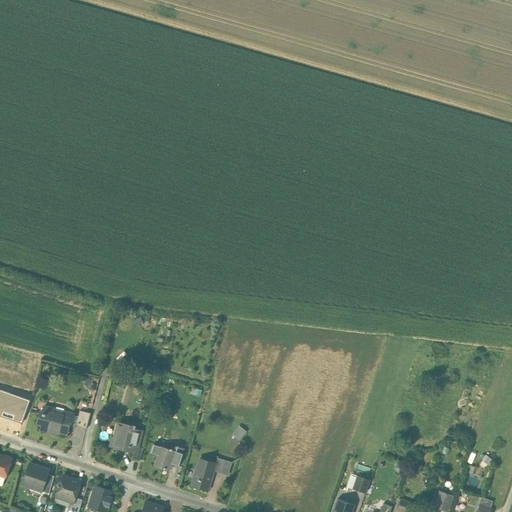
[(63,415),(54,412),(55,410),(44,407),(42,413),(40,412),(37,422),(42,423),(41,429),(59,433),(60,432),(67,434),(70,423),(72,423),(74,415),(64,412),(63,415)]
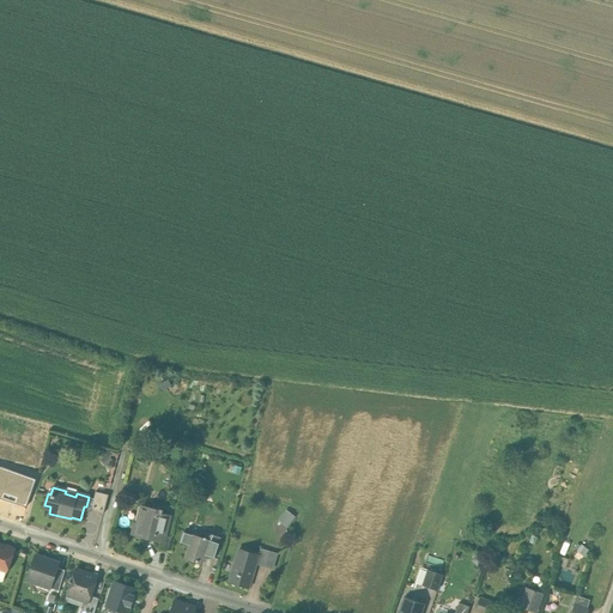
[(108,495),(96,491),(91,508),(104,511),(108,495)]
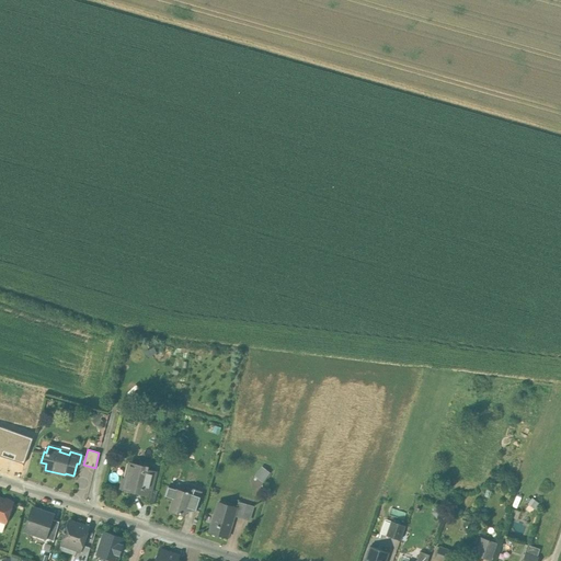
[(146,465),(135,461),(134,462),(135,462),(132,479),(124,477),(121,489),(132,491),(132,489),(148,493),(148,494),(150,488),(155,470),(147,468),(148,465),(146,464),(146,465)]
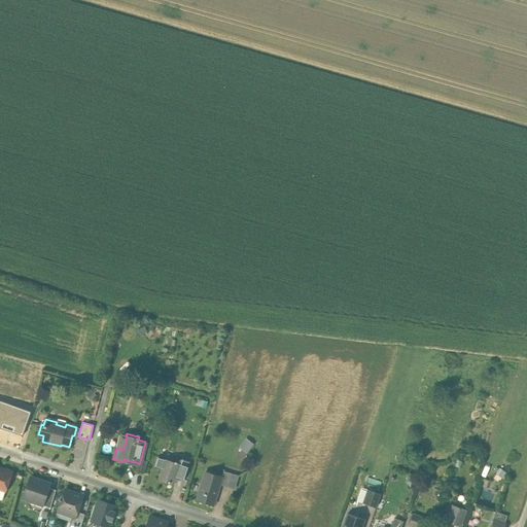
[(239,446),(246,452),(252,443),(245,437),(239,446)]
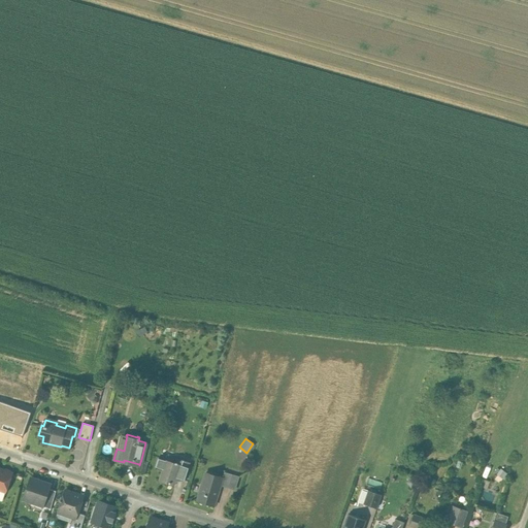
[(174,463),(158,458),(156,467),(163,469),(160,480),(159,480),(159,481),(174,486),(174,485),(173,484),(175,477),(178,479),(184,461),(176,458),(174,463)]
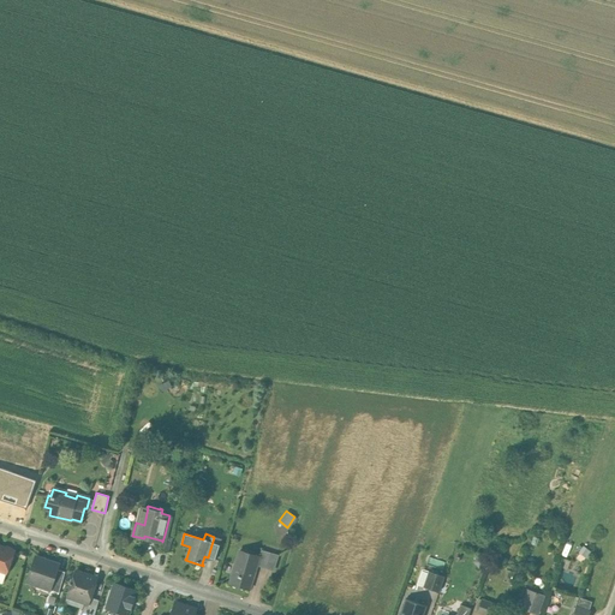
[(172,537),(165,535),(162,542),(162,541),(160,550),(168,553),(172,537)]
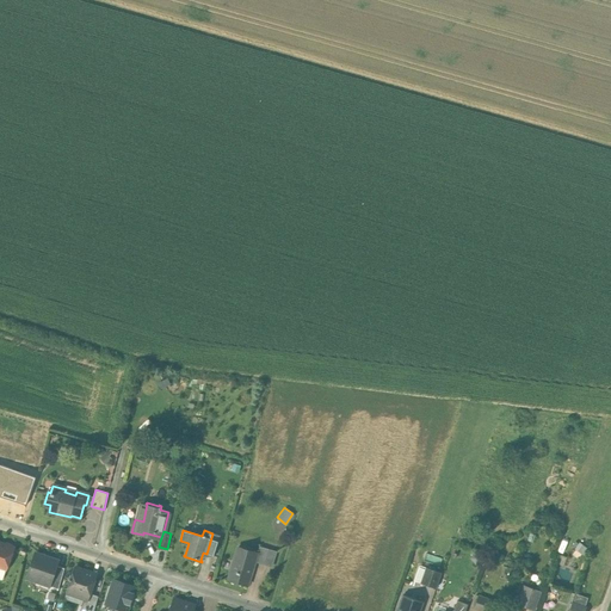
[(213,534),(207,554),(213,555),(211,556),(213,557),(220,536),(213,534)]
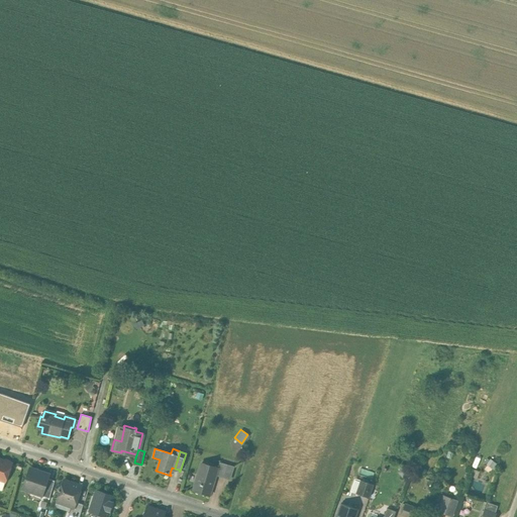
[(4,460),(0,458),(0,480),(5,482),(12,462),(10,462),(10,460),(5,459),(4,460)]
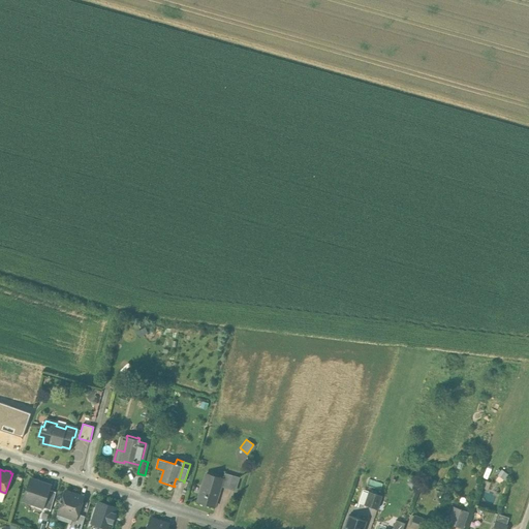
[(232,475),(224,473),(223,478),(223,479),(221,487),(228,489),(232,475)]
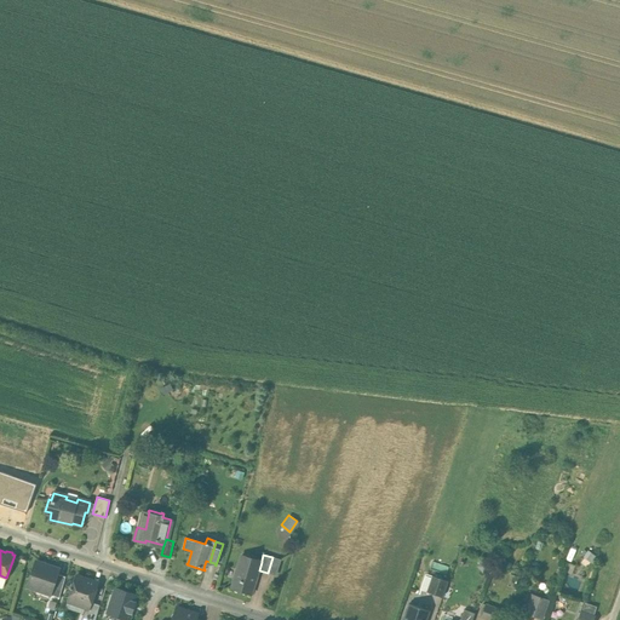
[(262,561),(241,556),(231,589),(252,595),(259,570),(262,562),(262,561)]
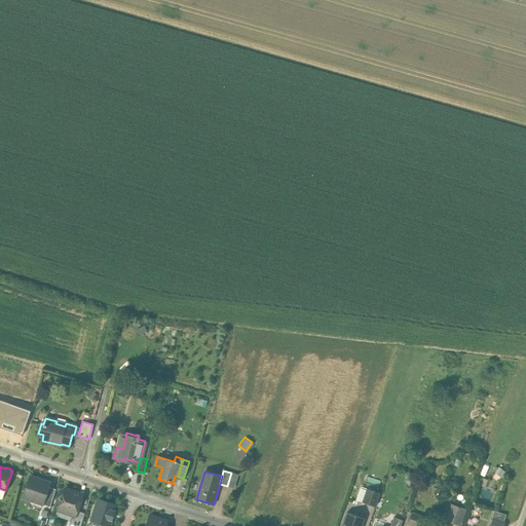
[(50,483),(31,476),(23,497),(43,504),(48,487),(50,483)]
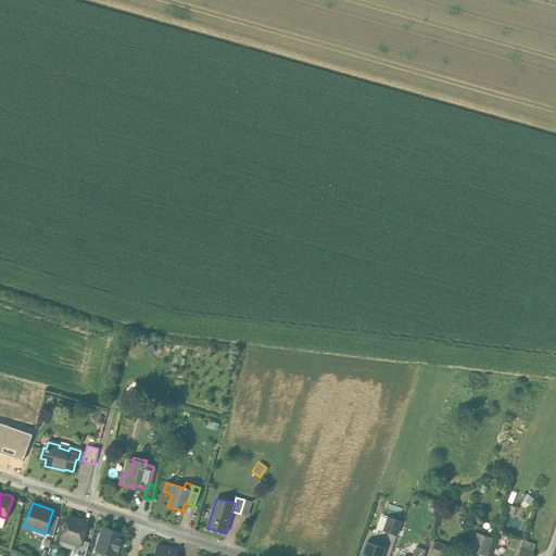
[(523,508),(508,503),(505,510),(520,517),(523,508)]
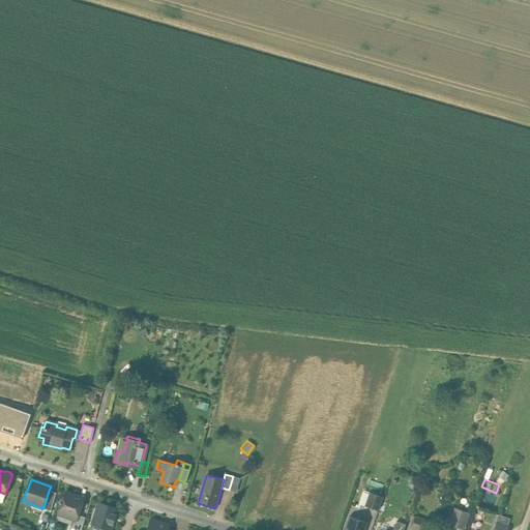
[(56,493),(49,491),(43,508),(51,510),(56,493)]
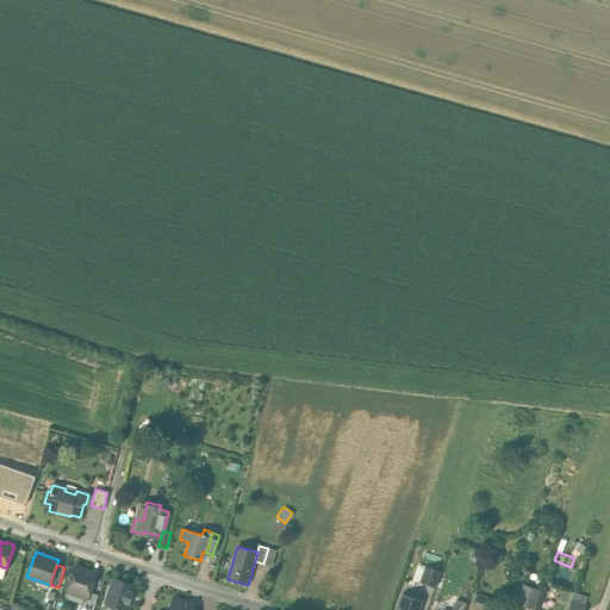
[(75,566),(69,582),(74,590),(81,592),(83,598),(88,599),(91,592),(97,573),(75,566)]
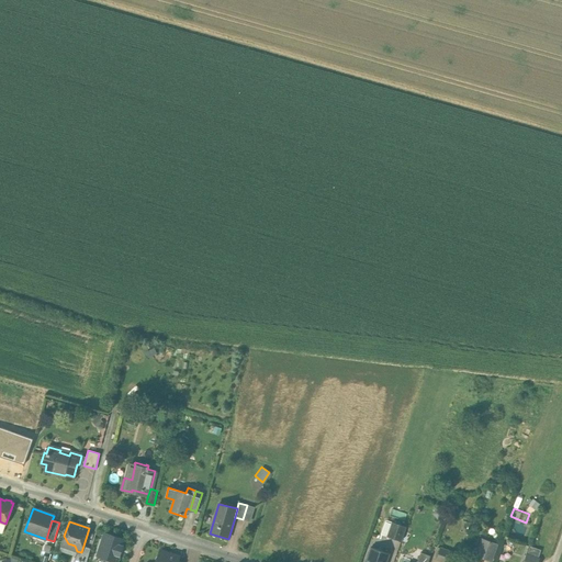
[(406,527),(392,521),(386,537),(401,541),(406,527)]
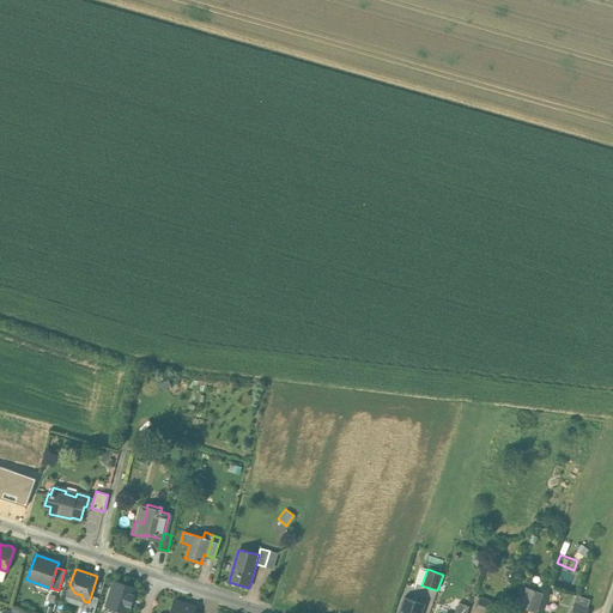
[(104,606),(125,612),(128,612),(138,588),(113,581),(104,606)]
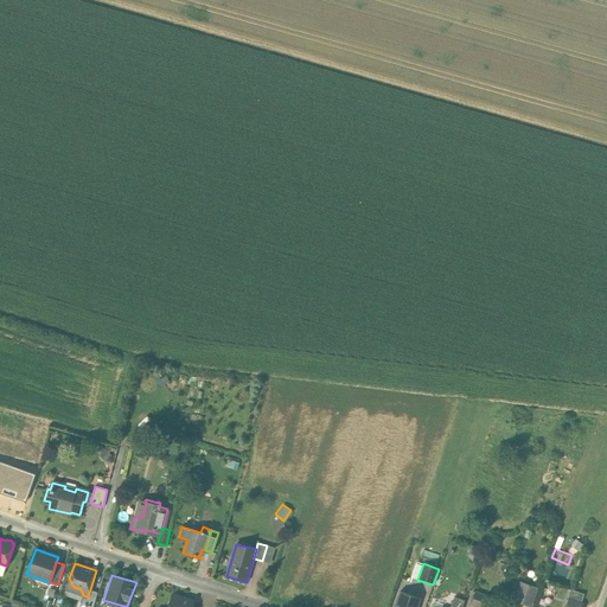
[(537,588),(521,582),(515,600),(530,606),(537,588)]
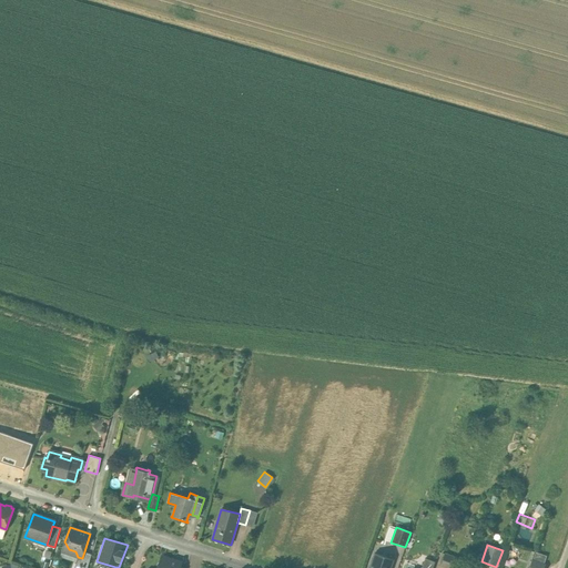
[(82,558),(78,557),(73,567),(87,567),(91,555),(84,551),(82,558)]
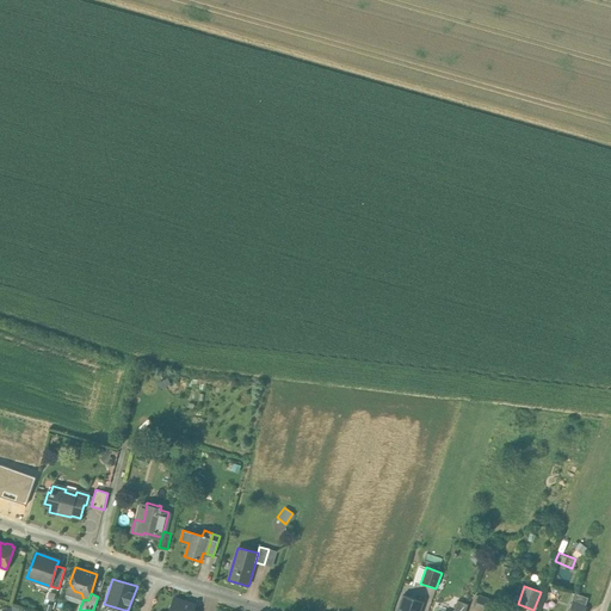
[(419,610),(424,602),(403,594),(396,610),(419,610)]
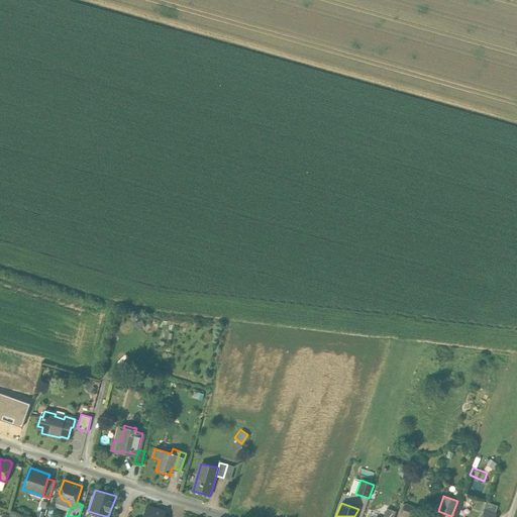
[(416,516),(419,509),(405,504),(401,515),(407,516),(416,516)]
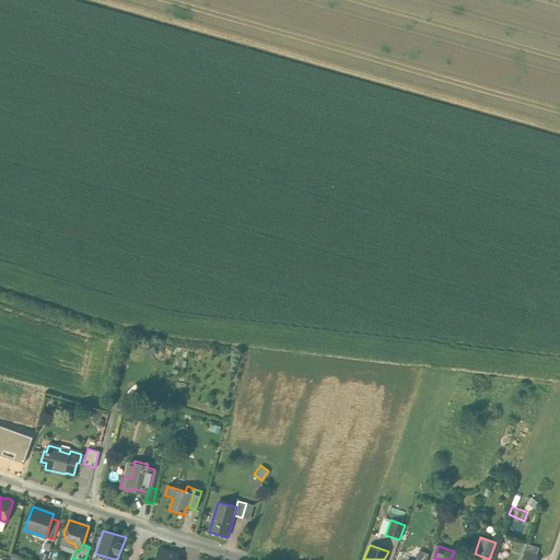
[(528,546),(525,552),(536,557),(538,550),(528,546)]
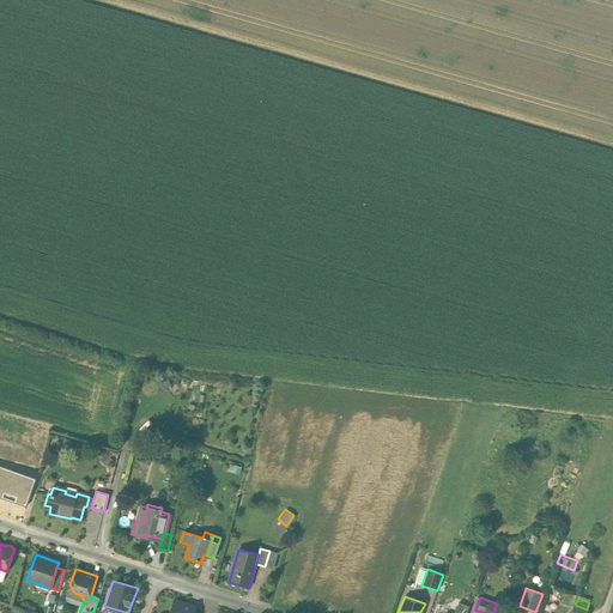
[(195,607),(175,600),(170,612),(193,612),(194,612),(195,607)]
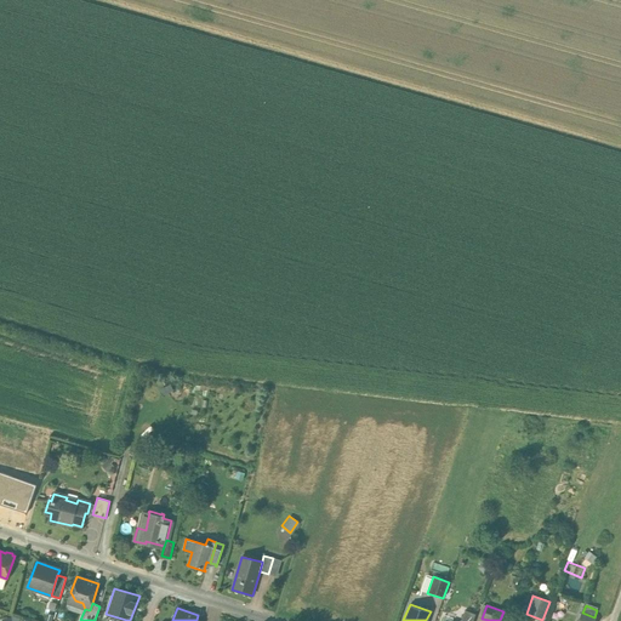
[(473,620),(476,614),(465,610),(460,620),(473,620)]
